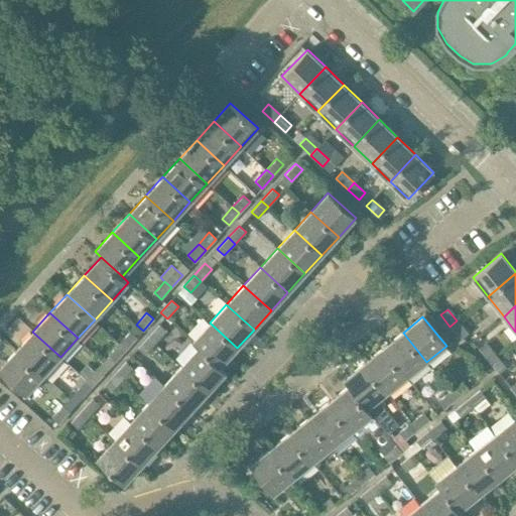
[(468,335),(457,320),(449,327),(461,341),(468,335)]
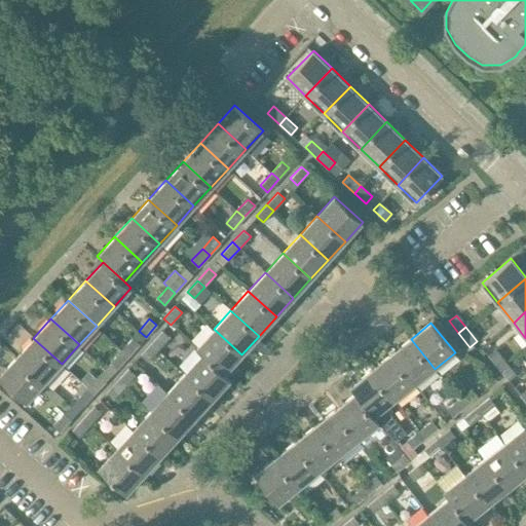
[(241,354),(214,329),(196,347),(202,353),(224,374),(241,354)]
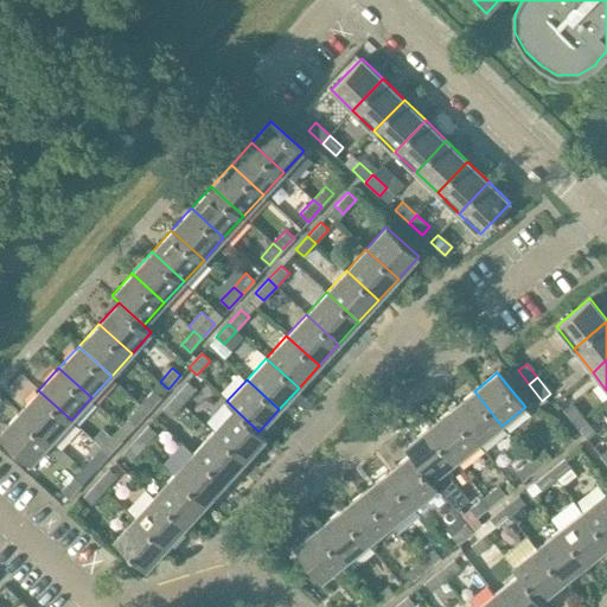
[(184,403),(196,389),(187,382),(176,395),(184,403)]
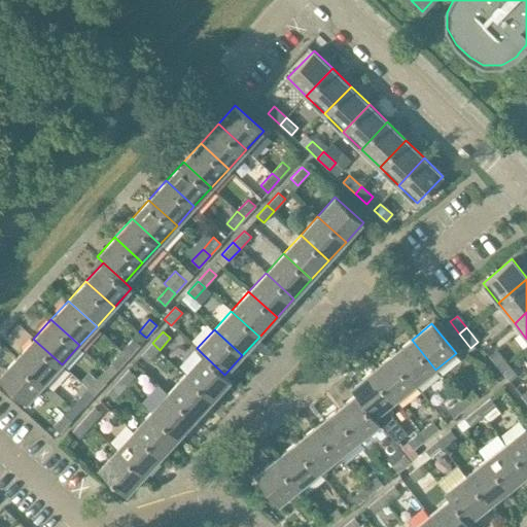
[(62,364),(33,339),(15,357),(44,383),(62,364)]
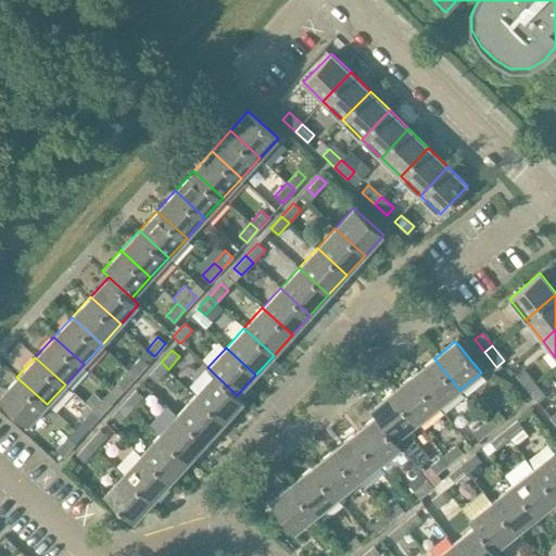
[(137,376),(148,364),(140,357),(129,368),(137,376)]
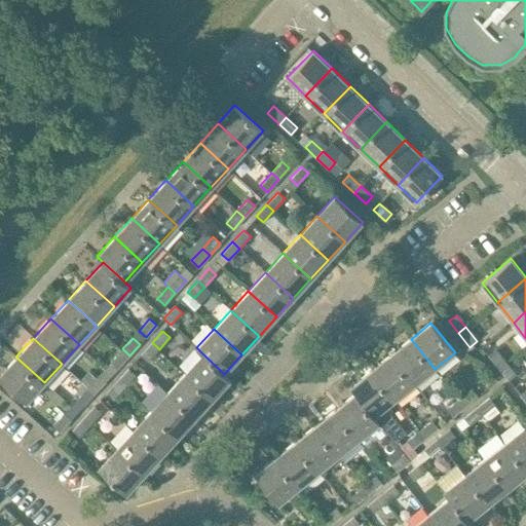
[(435,369),(411,339),(390,354),(414,385),(435,369)]
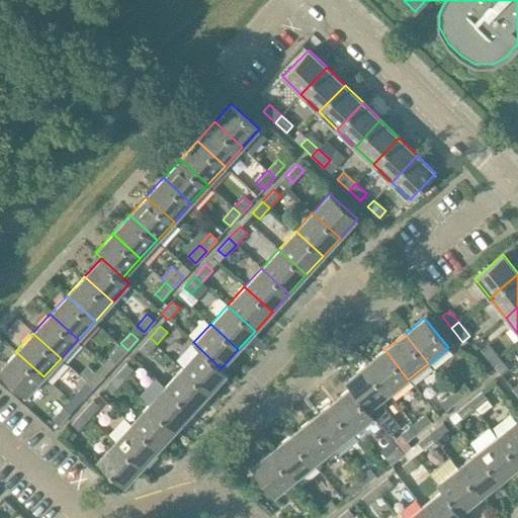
[(146,355),(157,344),(150,337),(139,349),(146,355)]
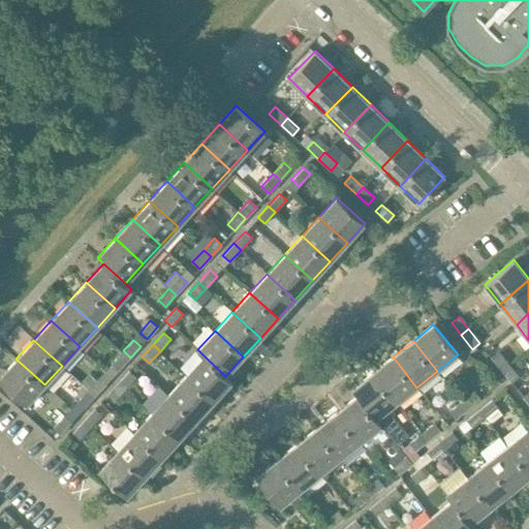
[(119,370),(130,358),(123,350),(112,364),(119,370)]
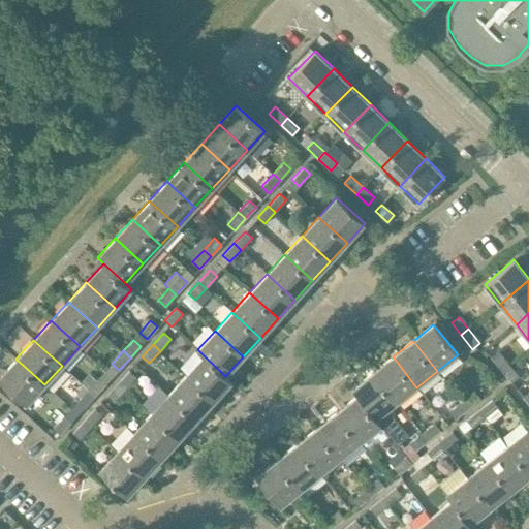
[(498,352),(491,358),(500,370),(507,365),(498,352)]
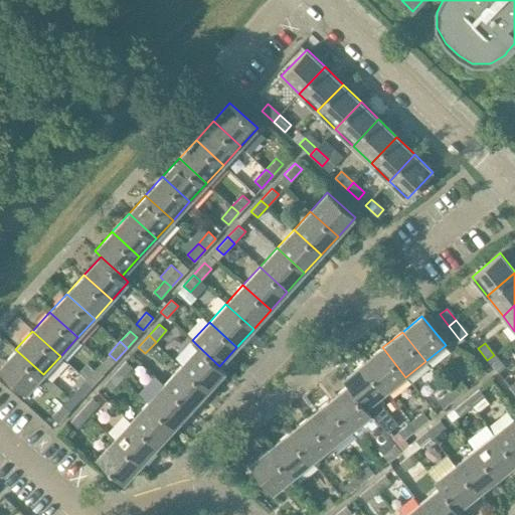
[(225,371),(219,366),(198,346),(181,365),(208,390),(225,371)]
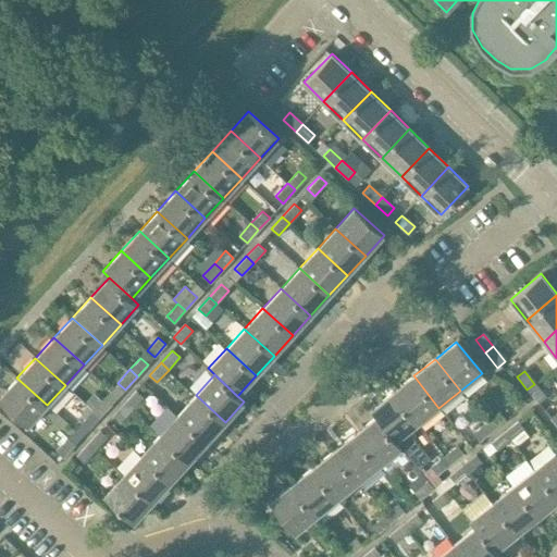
[(438,408),(413,375),(392,393),(418,424),(438,408)]
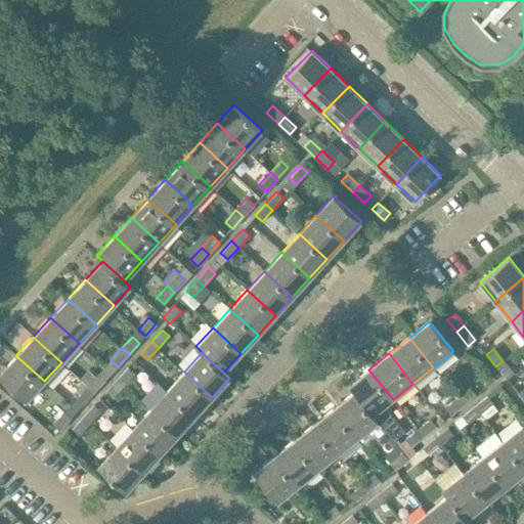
[(44,381),(15,355),(0,372),(0,376),(27,400),(44,381)]
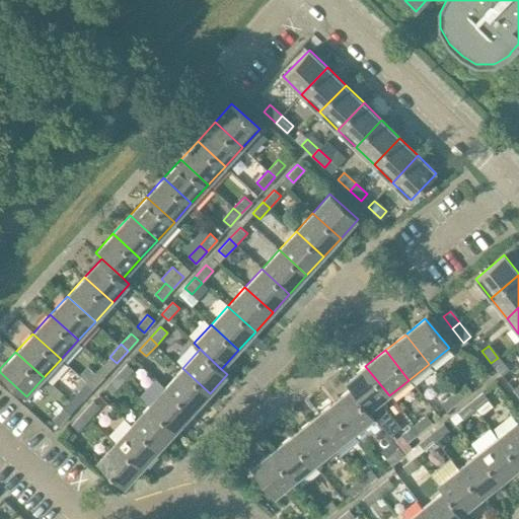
[(508,370),(498,358),(491,363),(501,376),(508,370)]
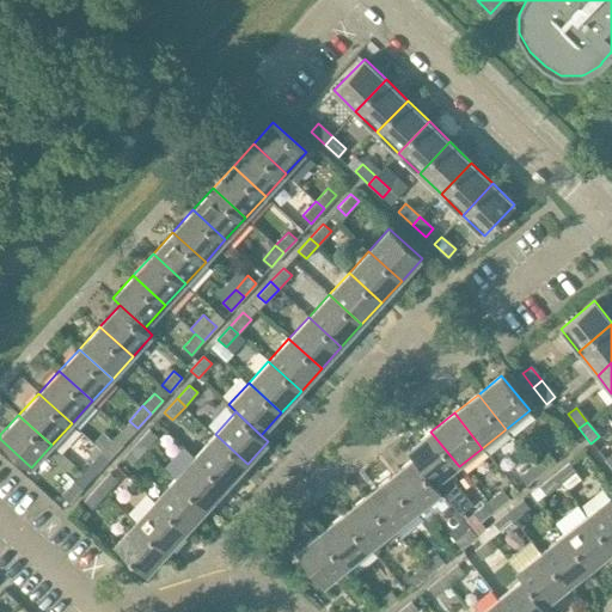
[(150,428),(136,442),(145,451),(146,450),(157,459),(163,453),(151,444),(158,436),(150,428)]
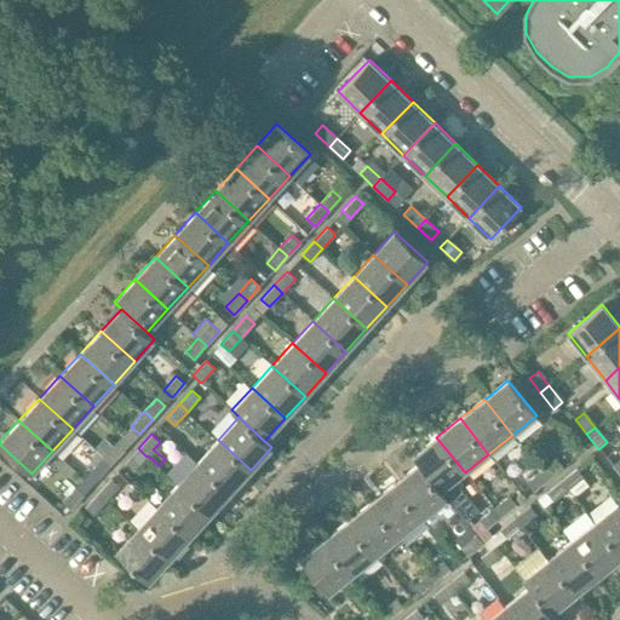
[(465,472),(436,437),(413,457),(419,464),(447,499),(465,522),(478,510),(455,481),(465,472)]
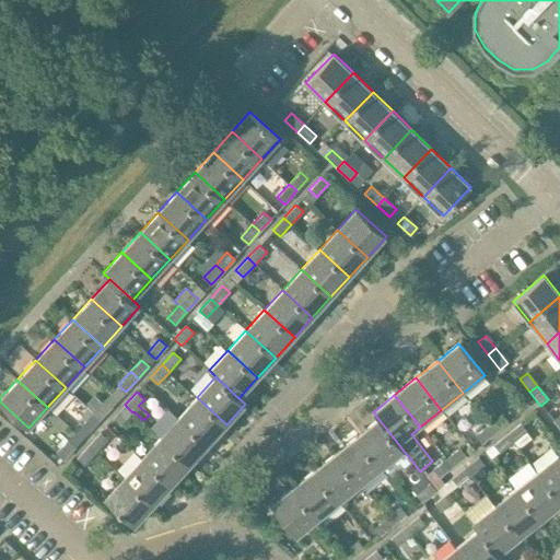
[(226,424),(197,397),(178,417),(209,444),(226,424)]
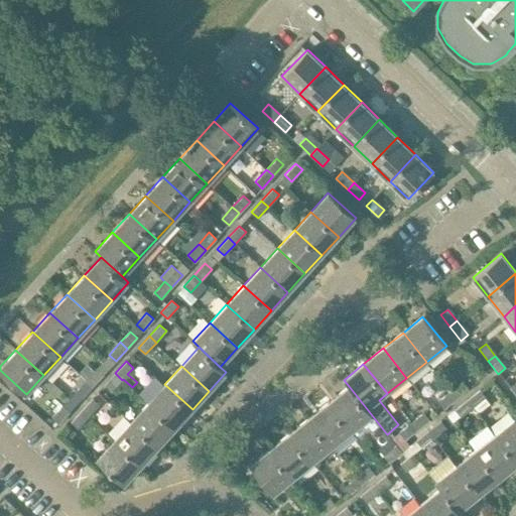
[(93,386),(103,374),(96,368),(86,380),(93,386)]
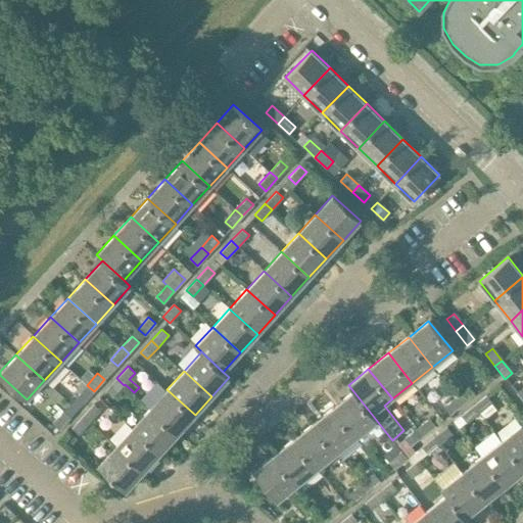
[(113,396),(124,385),(116,378),(106,390),(113,396)]
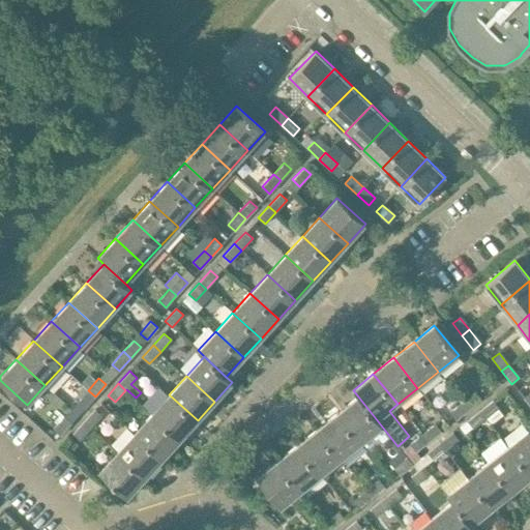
[(84,408),(95,396),(88,390),(78,402),(84,408)]
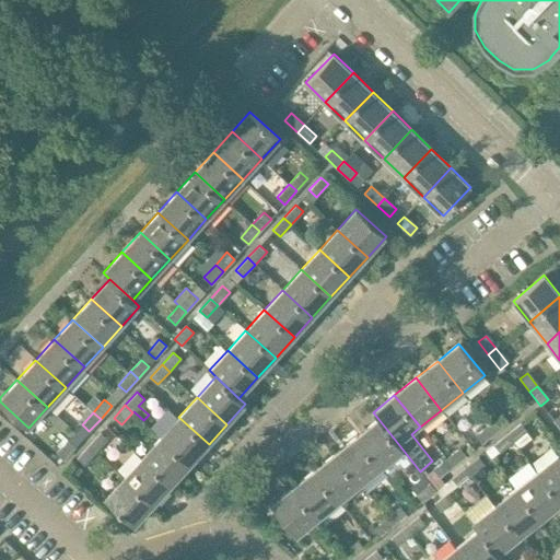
[(494,433),(509,422),(502,415),(488,426),(494,433)]
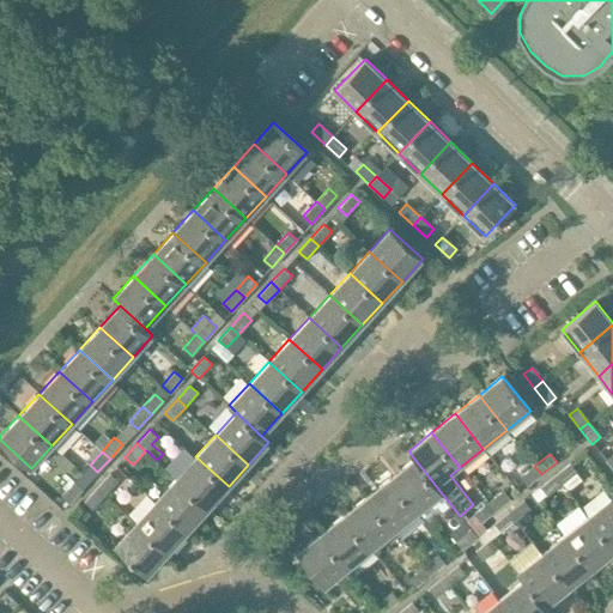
[(229,486),(195,456),(175,479),(208,509),(229,486)]
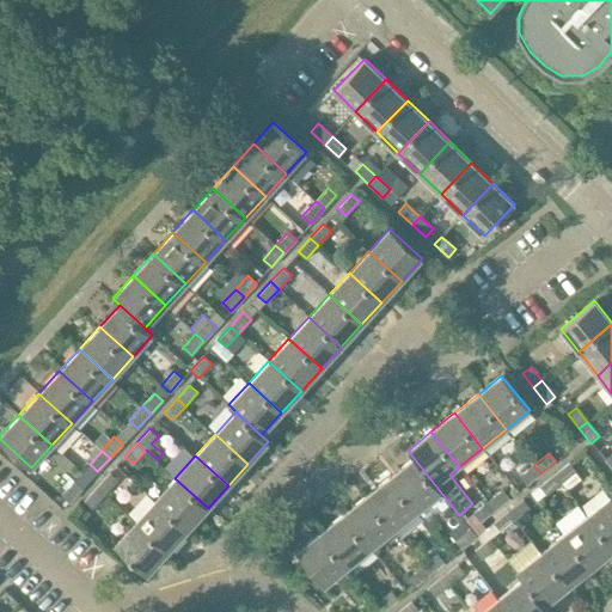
[(441,493),(414,458),(390,477),(417,512),(441,493)]
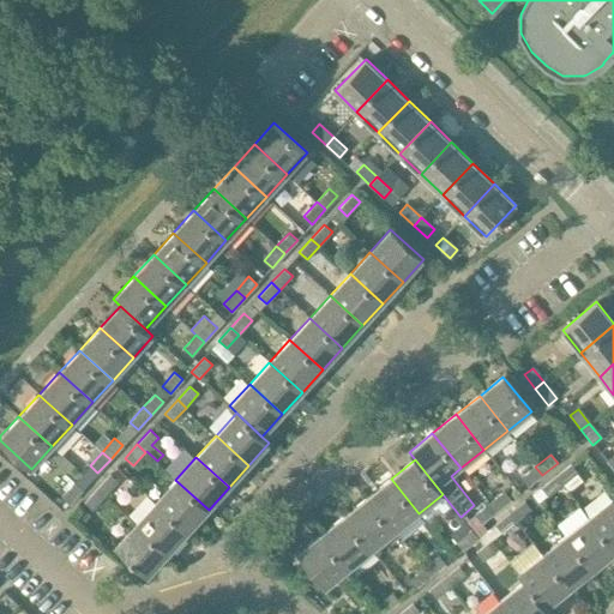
[(570,465),(555,476),(563,486),(564,485),(570,492),(583,481),(577,474),(570,465)]
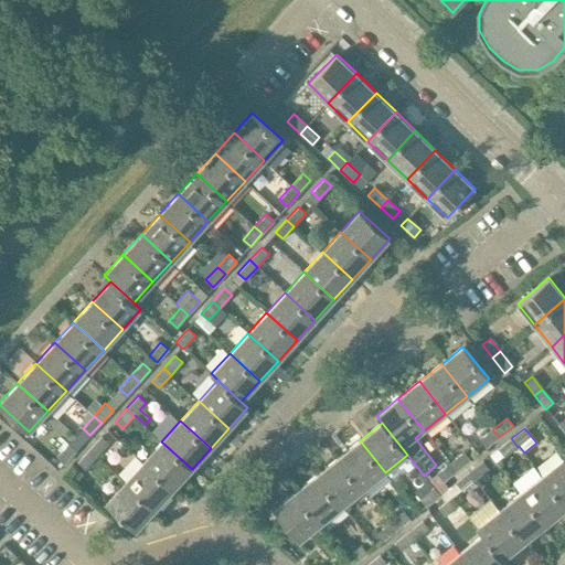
[(486,448),(499,437),(492,429),(479,439),(486,448)]
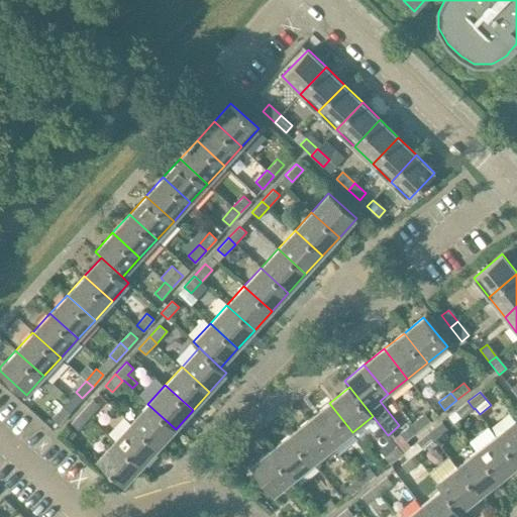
[(93,399),(82,411),(88,417),(89,417),(97,424),(104,415),(96,408),(99,405),(93,399)]
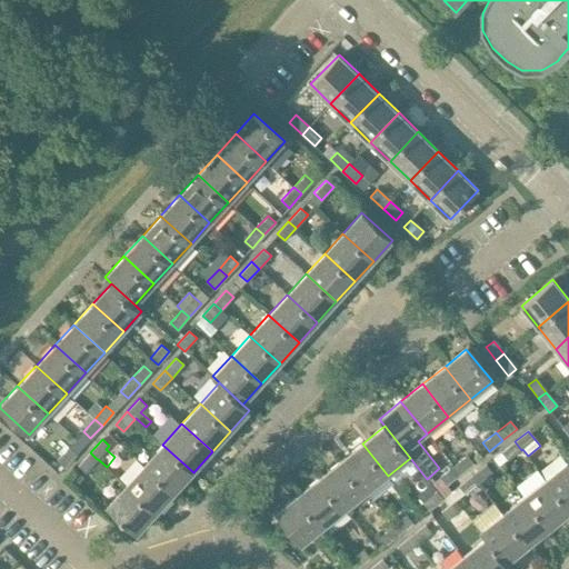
[(507,461),(521,450),(515,441),(501,452),(507,461)]
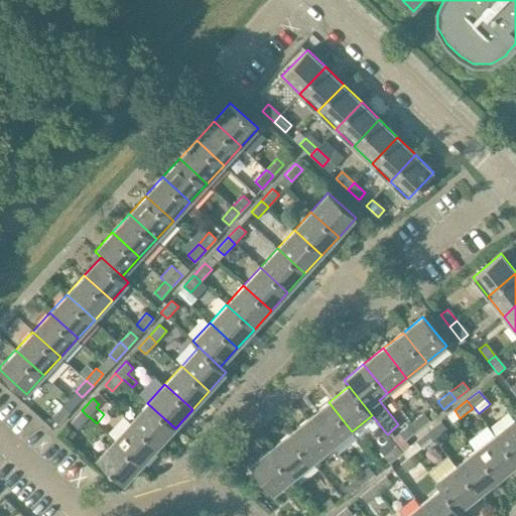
[(352,431),(329,402),(308,417),(333,446),(352,431)]
